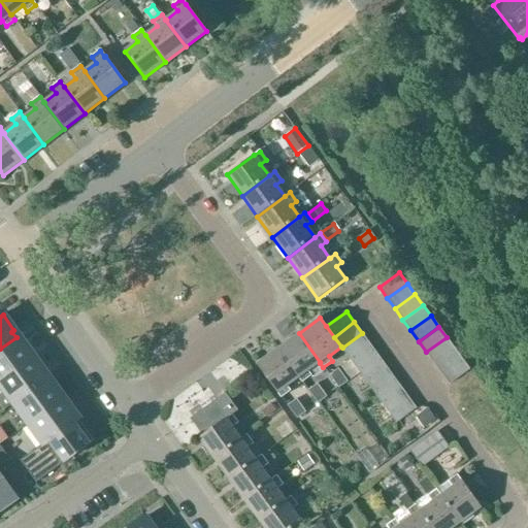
[(299,377),(298,378),(302,383),(311,375),(308,371),(320,363),(320,362),(299,333),(277,349),(299,377)]
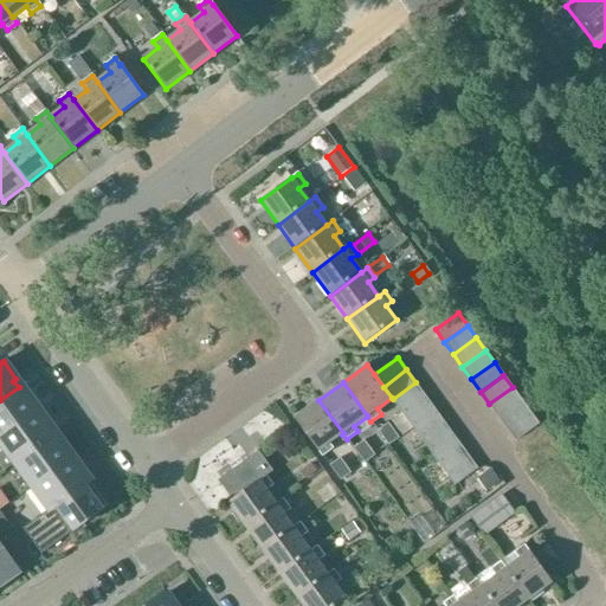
[(416,382),(393,399),(401,412),(424,394),(416,382)]
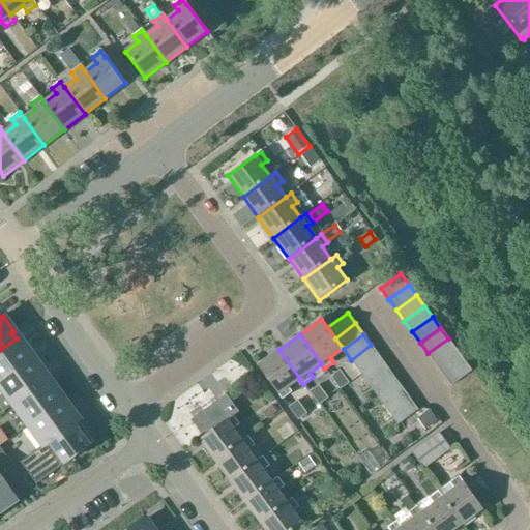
[(0,382),(33,358),(23,344),(21,345),(17,339),(0,350),(0,382)]
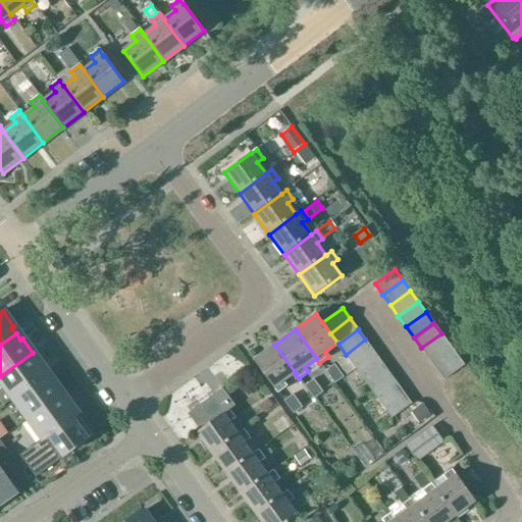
[(449,345),(441,333),(421,348),(429,359),(449,345)]
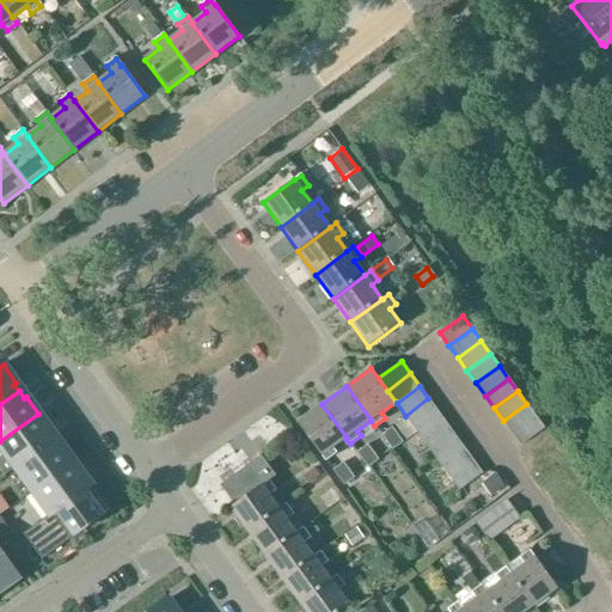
[(428,398),(405,416),(415,428),(438,411),(428,398)]
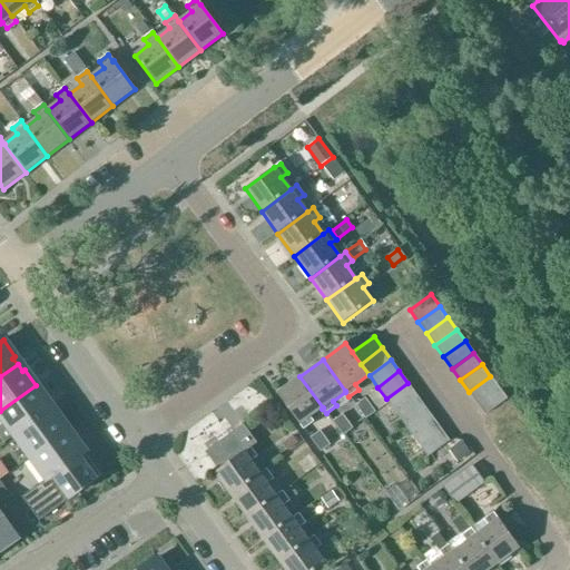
[(310,418),(322,409),(323,408),(300,376),(277,393),(303,430),(313,422),(310,418)]
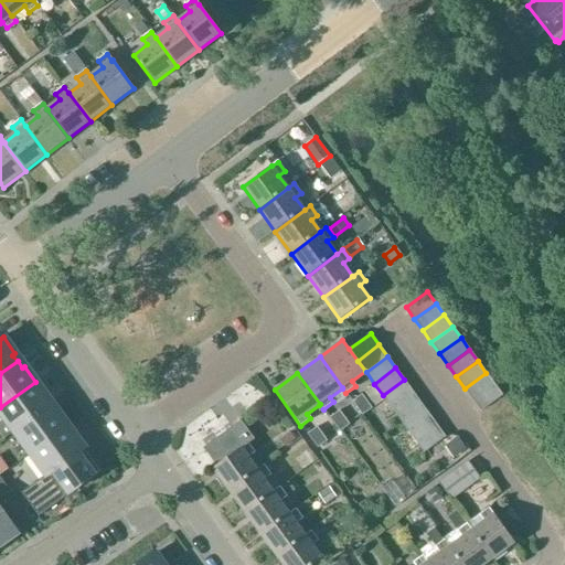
[(494,384),(486,373),(465,388),(472,400),(494,384)]
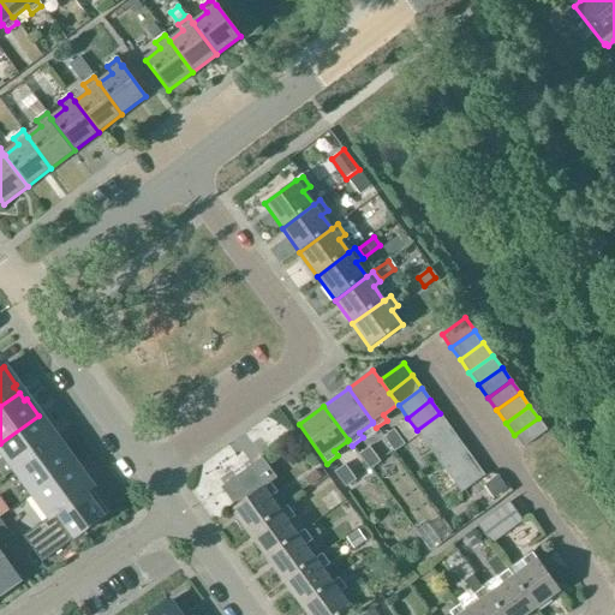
[(440,413),(417,430),(425,442),(449,425),(440,413)]
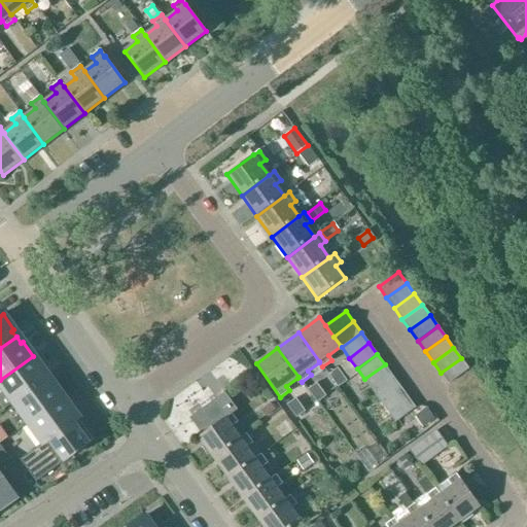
[(0,380),(0,383),(13,402),(46,379),(41,373),(44,371),(33,356),(0,380)]
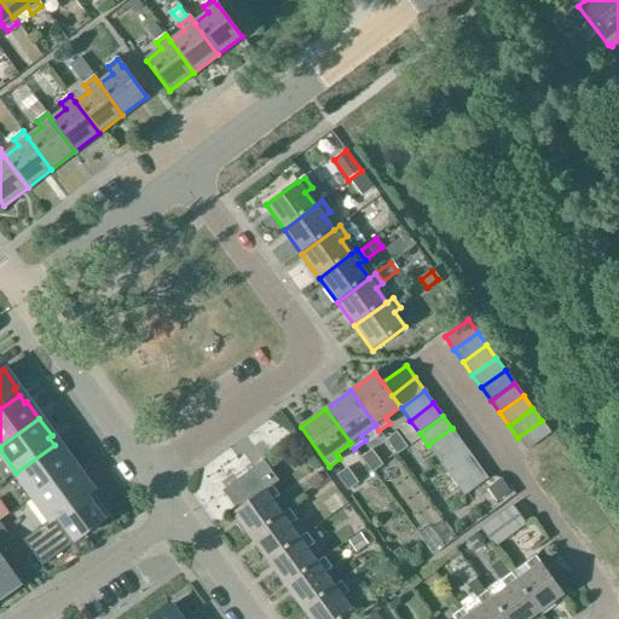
[(550,433),(542,421),(518,438),(527,451),(550,433)]
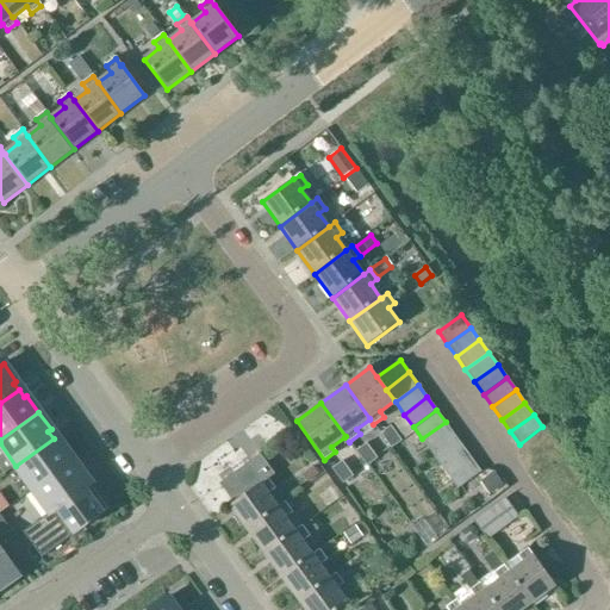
[(446,422),(422,439),(431,452),(454,435),(446,422)]
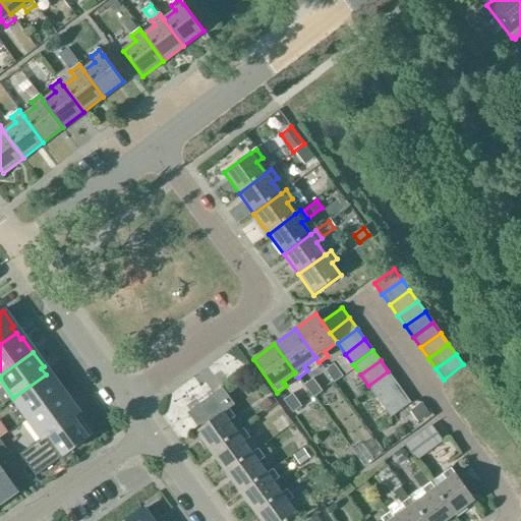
[(344,377),(334,363),(326,370),(335,383),(344,377)]
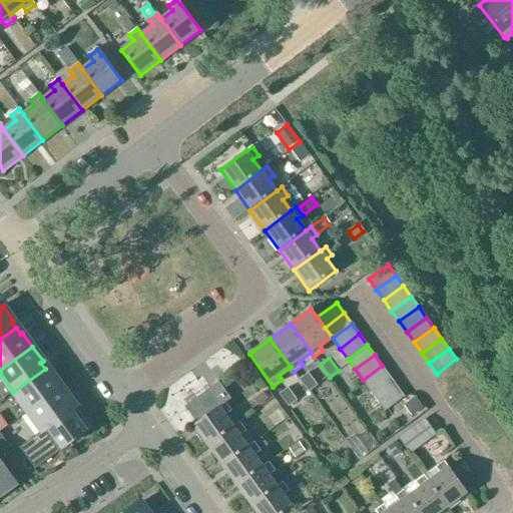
[(382,366),(363,380),(370,390),(390,376),(382,366)]
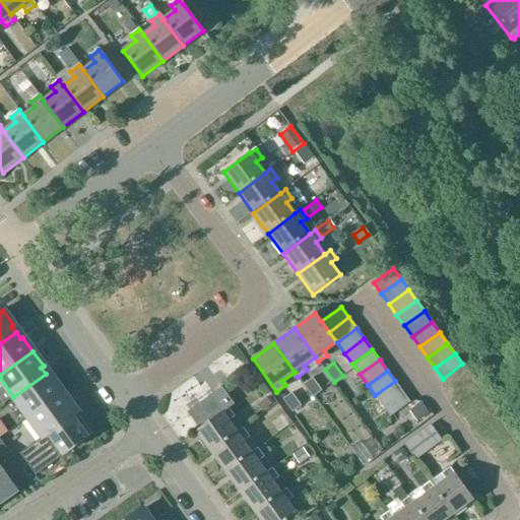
[(28,417),(63,392),(52,378),(50,379),(46,374),(13,397),(28,417)]
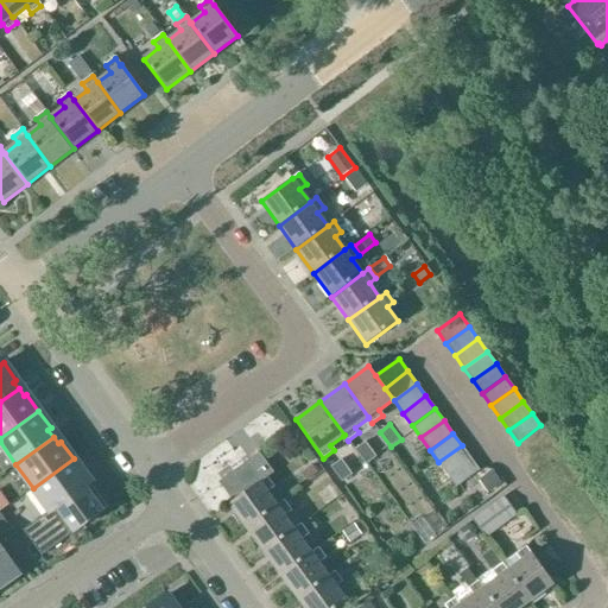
[(366,442),(355,449),(367,464),(377,457),(366,442)]
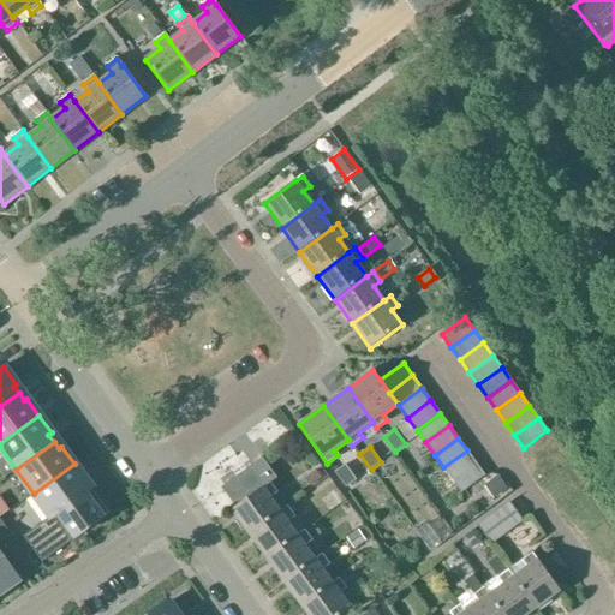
[(467,451),(443,467),(453,481),(476,464),(467,451)]
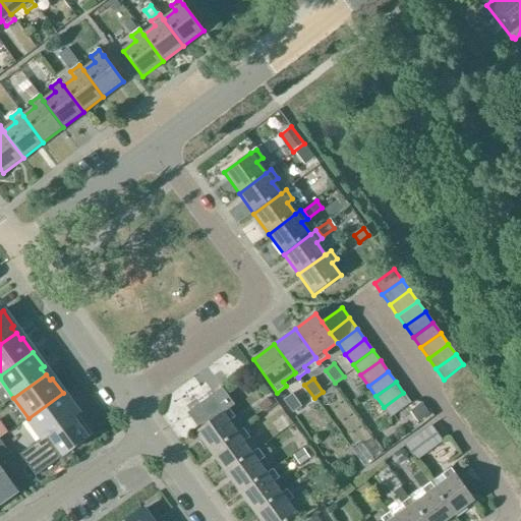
[(195,432),(211,453),(238,433),(238,432),(229,421),(235,417),(229,409),(235,405),(222,388),(187,413),(199,429),(195,432)]
